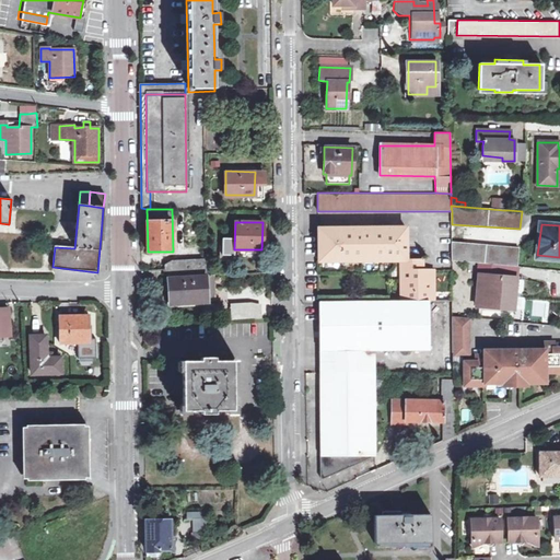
[(318,261),(399,261),(405,261),(405,233),(405,229),(387,229),(387,233),(378,233),(378,229),(343,229),(343,233),(336,233),(336,229),(318,229),(318,261)]
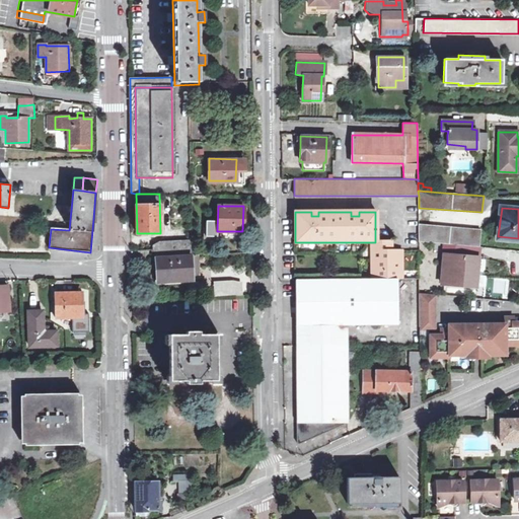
[(444,243),(479,246),(480,230),(419,225),(420,241),(444,243)]
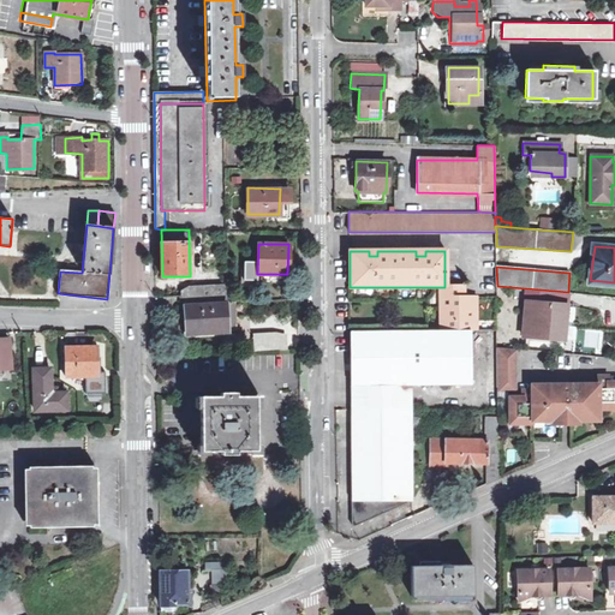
[(228,302),(228,284),(189,286),(180,290),(180,303),(228,302)]
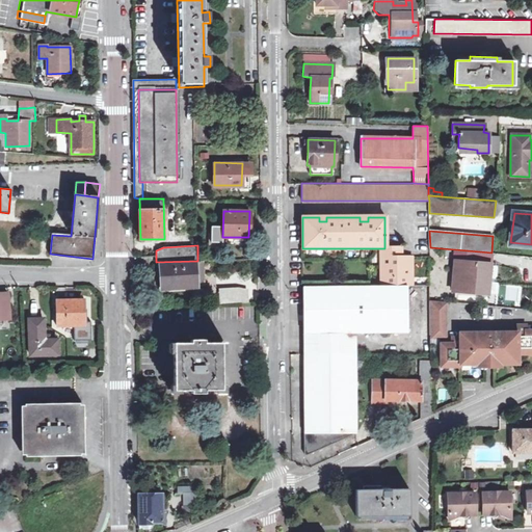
[(411,286),(411,266),(400,266),(400,257),(400,248),(384,248),(379,248),(378,286),(389,286),(406,286),(411,286)]
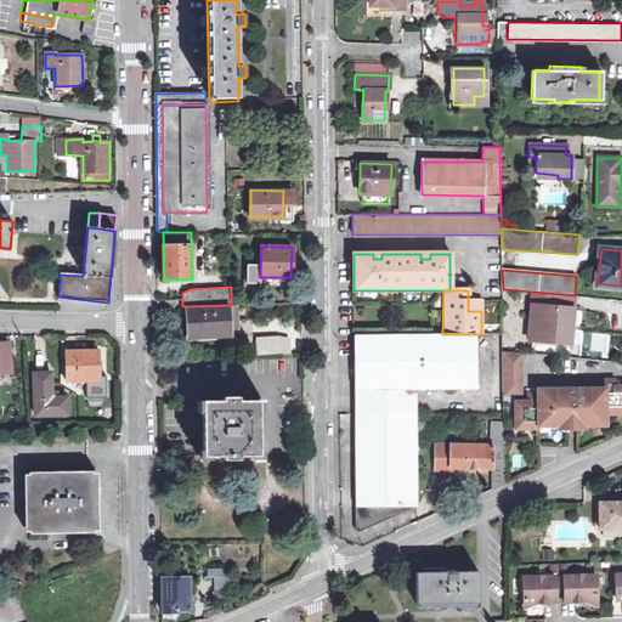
[(575,295),(532,292),(527,338),(570,341),(575,295)]
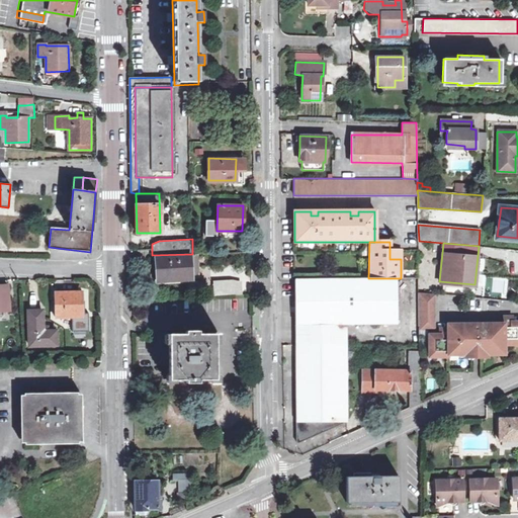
[(401,251),(390,250),(390,259),(401,259),(401,251)]
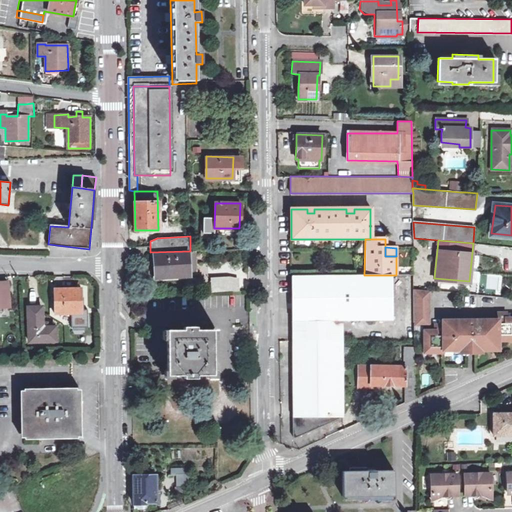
[(197,275),(197,264),(197,254),(197,252),(177,253),(177,274),(155,275),(155,276),(197,275)]
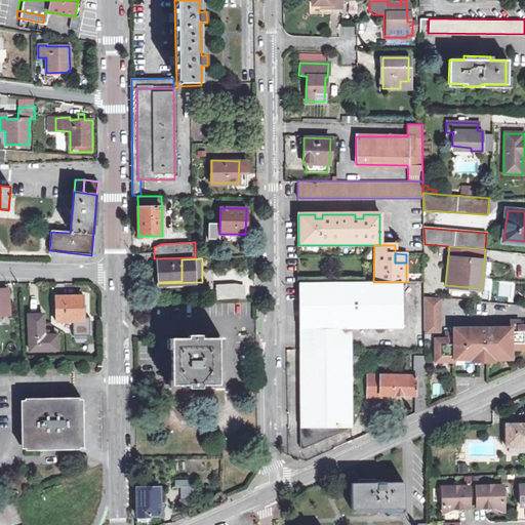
[(159,260),(159,282),(182,281),(182,259),(159,260)]
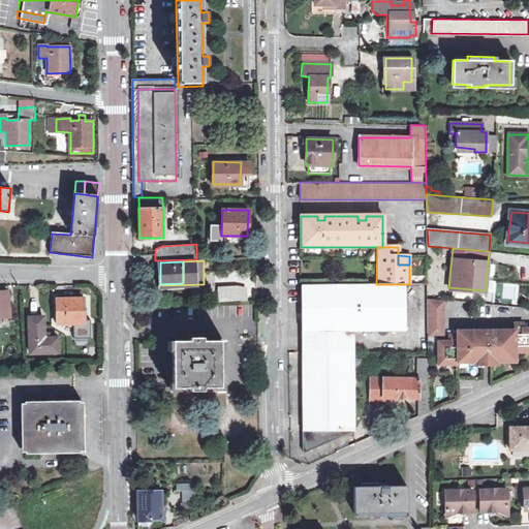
[(301,332),(353,332),(404,332),(404,284),(386,284),(376,284),(301,285),(301,314),(301,332)]
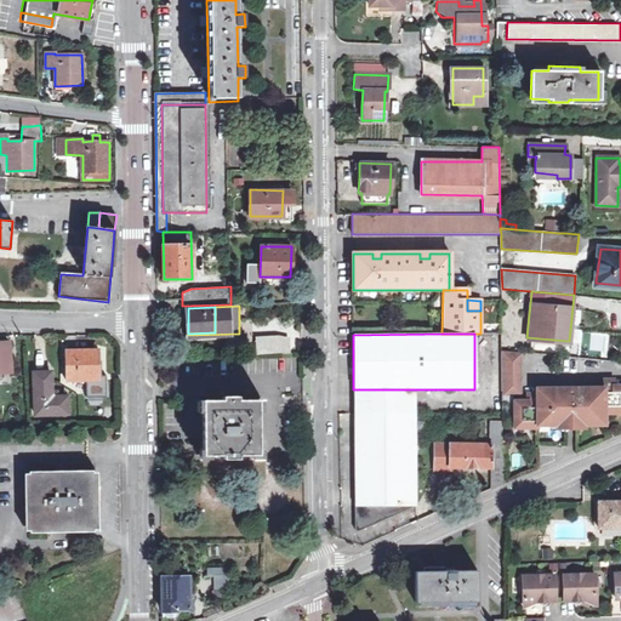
[(257,336),(258,354),(291,352),(291,337),(283,335),(257,336)]
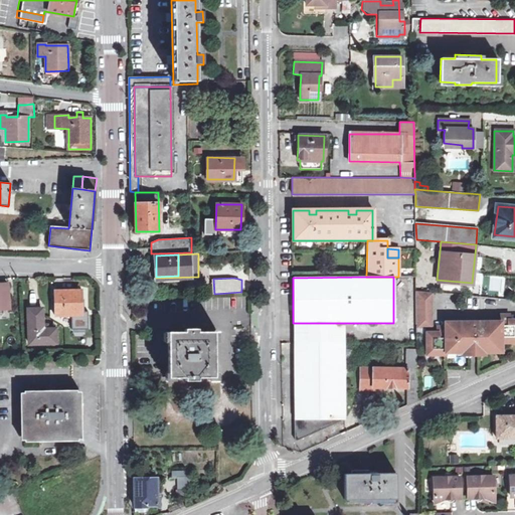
[(8,284),(0,284),(0,307),(9,307),(8,284)]
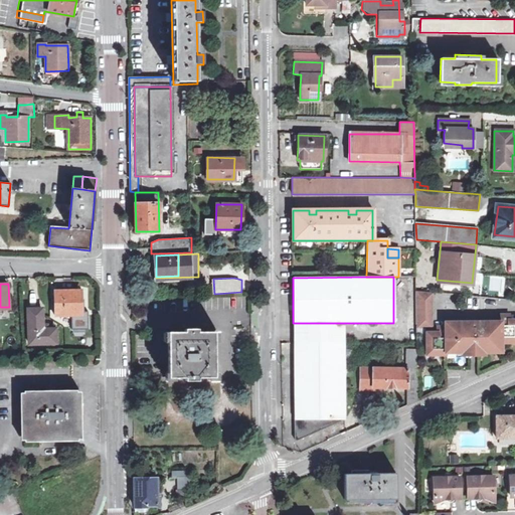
[(80,290),(55,291),(55,314),(80,314),(80,290)]
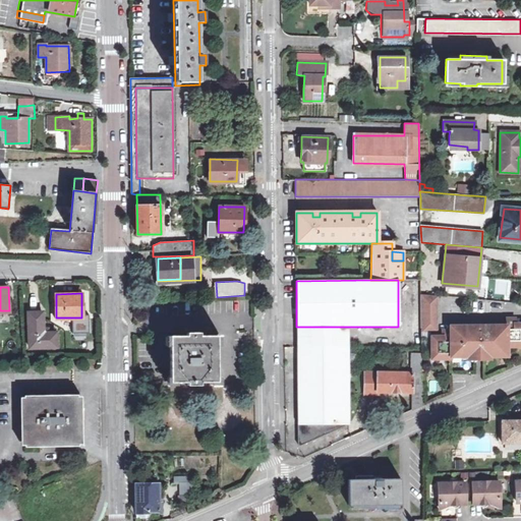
[(436,295),(420,293),(420,330),(435,330),(436,295)]
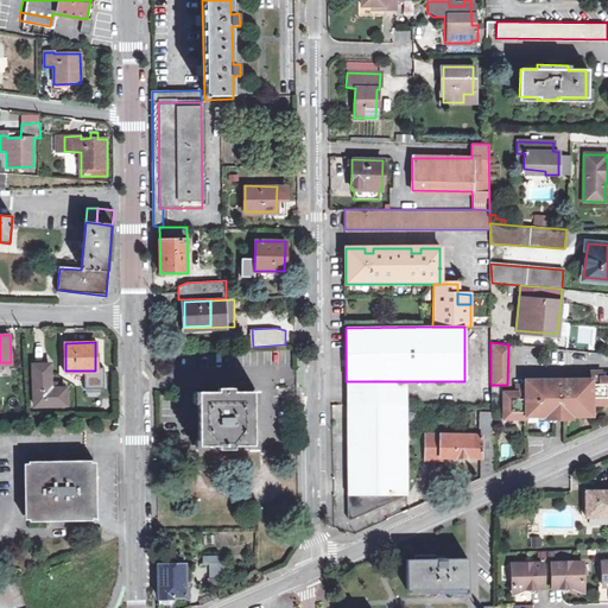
[(67,405),(67,388),(56,390),(56,384),(51,384),(50,365),(35,366),(36,406),(67,405)]
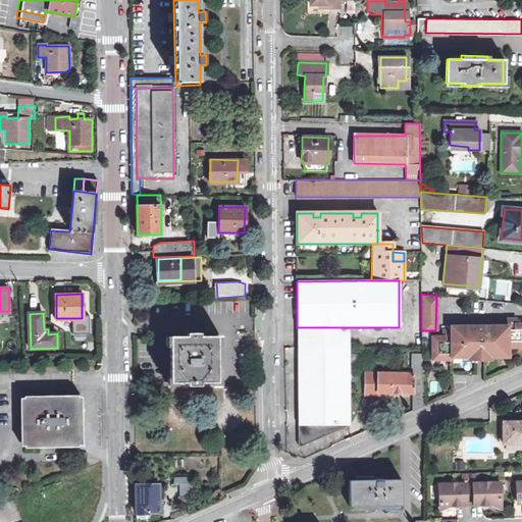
[(466,334),(465,326),(463,326),(463,356),(473,356),(481,356),(494,356),(494,354),(505,353),(505,346),(505,342),(513,342),(513,346),(521,345),(521,323),(515,323),(514,318),(505,318),(505,325),(489,325),(489,334),(481,334),(481,327),(473,327),(473,334),(466,334)]
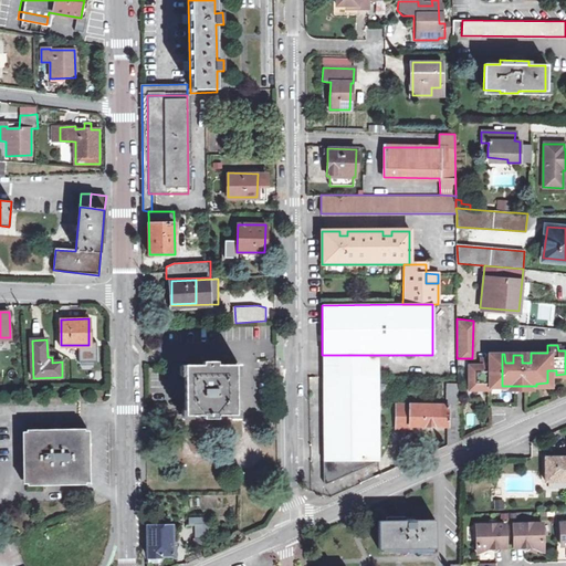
[(522,353),(522,355),(522,363),(531,363),(531,353),(522,353)]
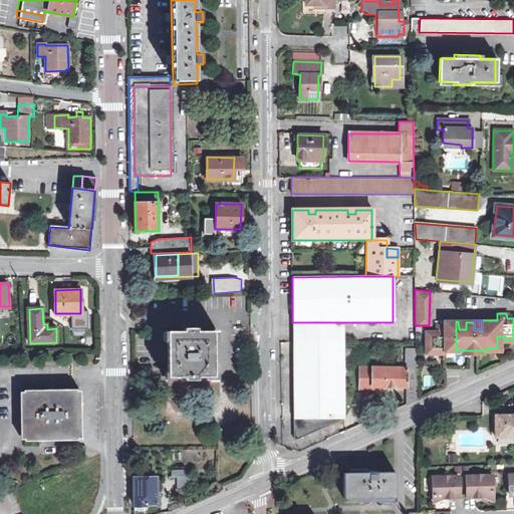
[(452,348),(453,351),(456,350),(456,321),(443,321),(443,325),(434,325),(434,332),(424,332),(424,353),(434,353),(434,348),(443,348),(452,348)]
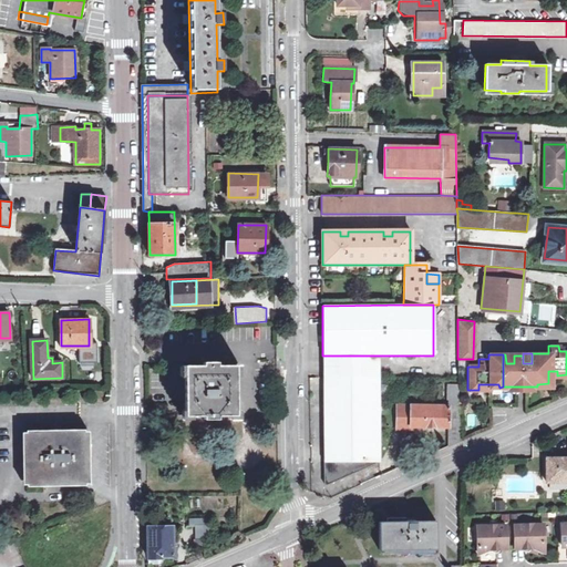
[(322,356),(322,378),(379,377),(379,356),(322,356)]
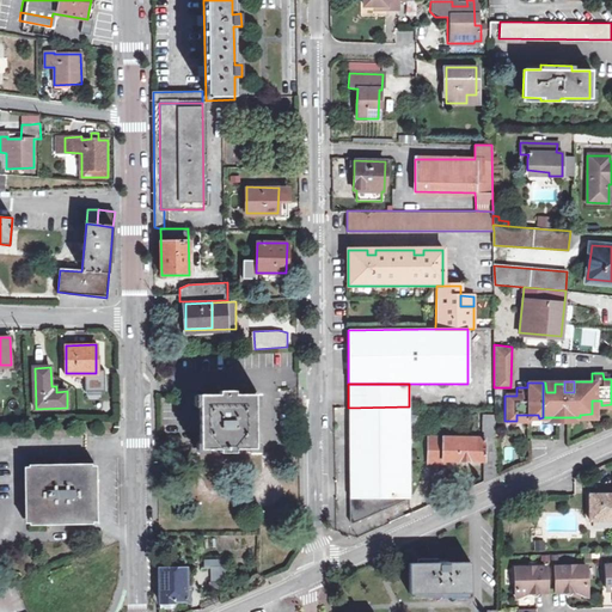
[(199,446),(222,446),(222,450),(233,450),(233,446),(252,446),(252,391),(230,391),(230,387),(218,387),(218,391),(199,392),(199,446)]
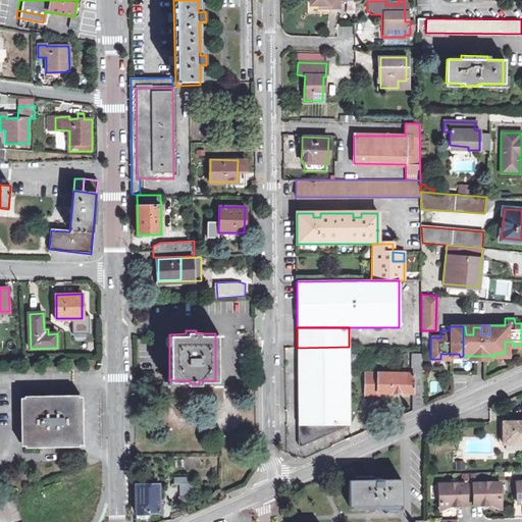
[(349,347),(297,348),(297,371),(344,372),(348,373),(349,347)]
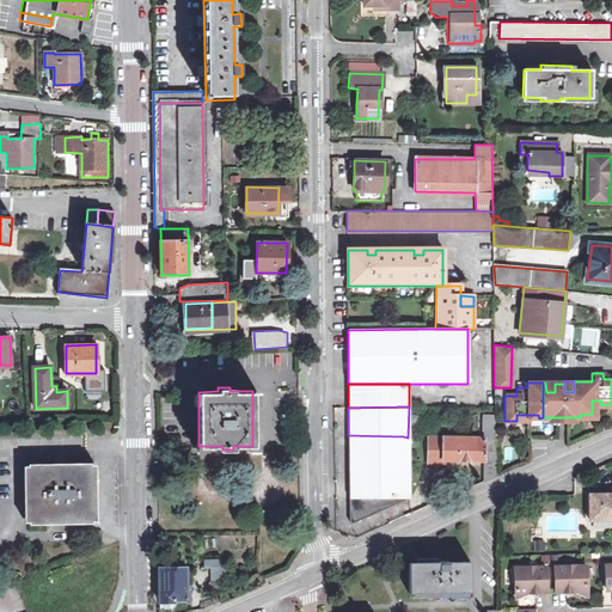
[(482,414),(482,433),(493,433),(493,415),(482,414)]
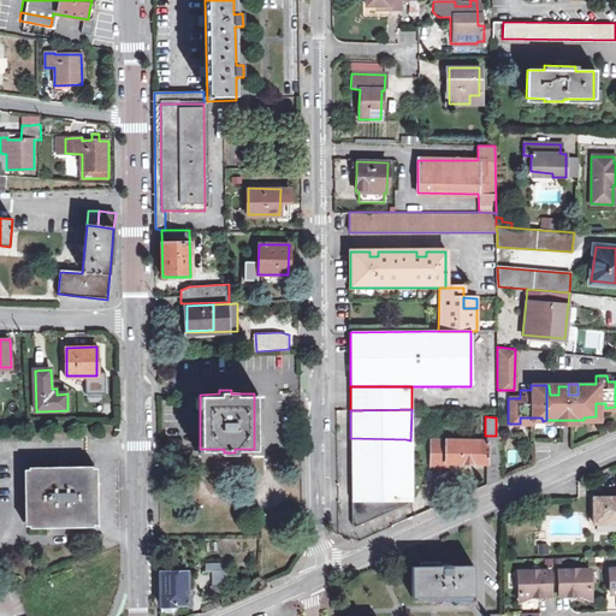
[(409,502),(410,440),(406,439),(350,438),(349,523),(354,527),(409,502)]
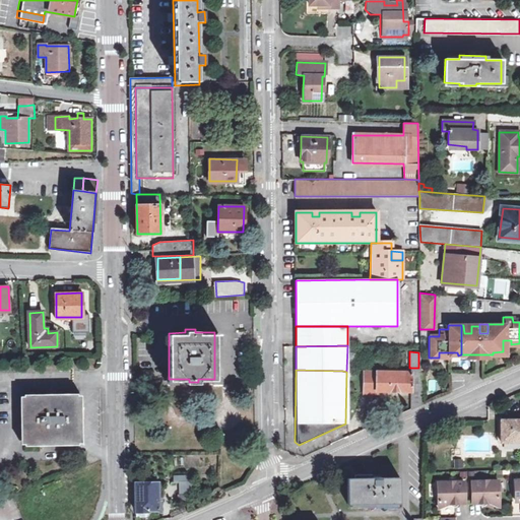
[(418,386),(418,373),(376,372),(364,372),(363,388),(375,388),(375,391),(409,392),(409,410),(419,405),(419,386),(418,386)]
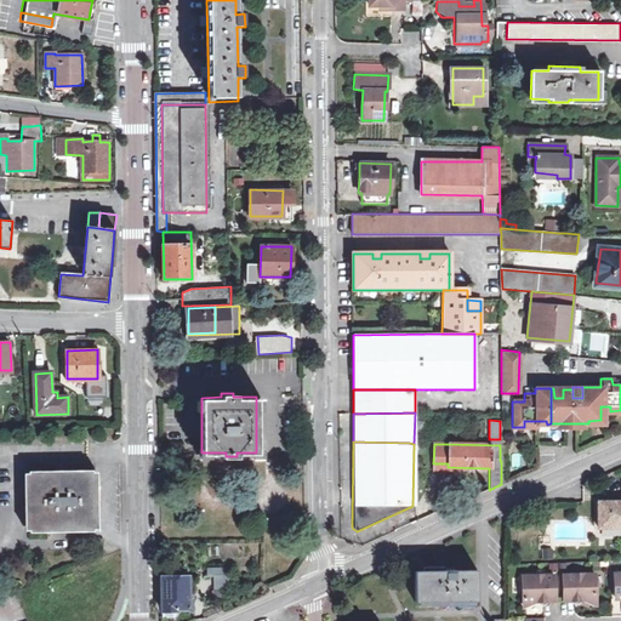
[(29,530),(72,529),(92,529),(92,471),(30,471),(29,530)]
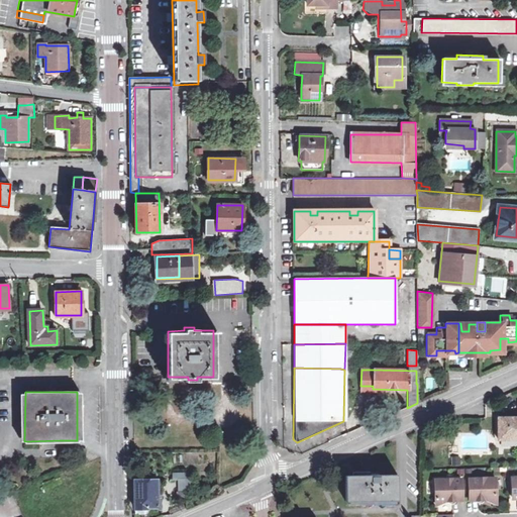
[(516,417),(500,417),(500,439),(516,439),(516,417)]
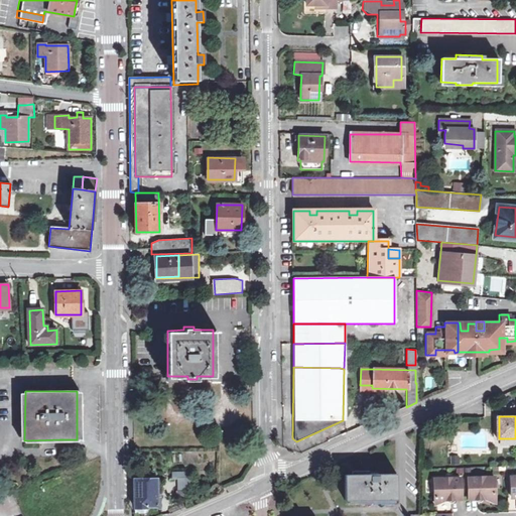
[(171,479),(177,479),(177,492),(186,492),(186,489),(188,489),(190,479),(186,478),(186,471),(172,472),(171,479)]
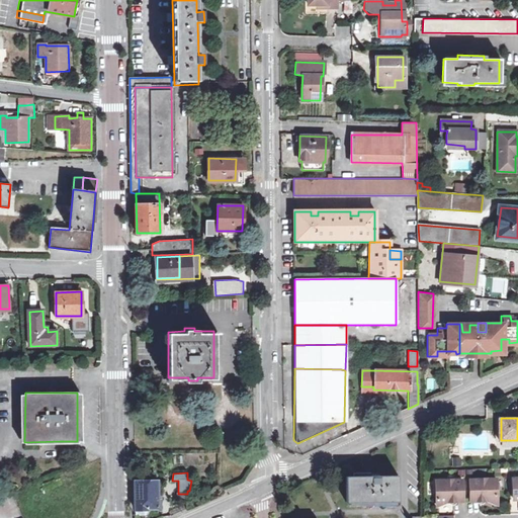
[(348,503),(400,502),(400,476),(371,476),(347,477),(348,503)]
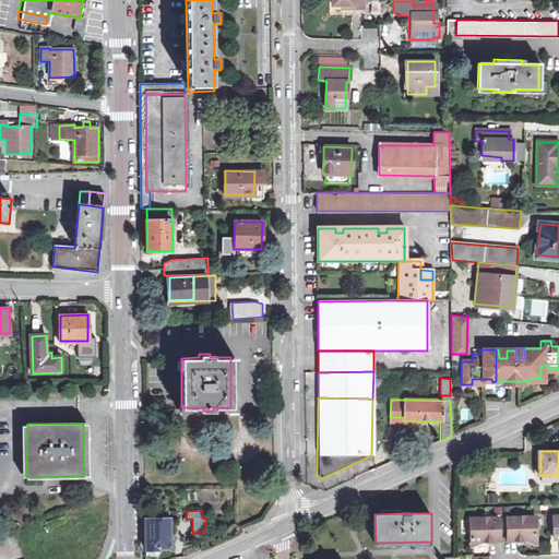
[(47,528),(66,522),(63,515),(45,523),(47,528)]
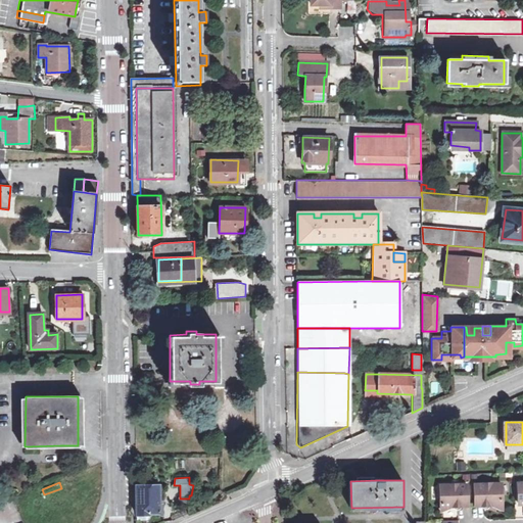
[(476,484),(477,505),(486,505),(491,505),(504,510),(503,484),(476,484)]
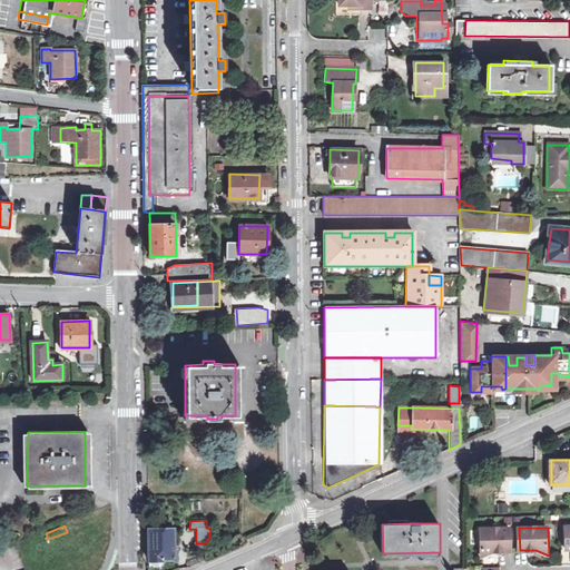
[(174,529),(148,529),(149,561),(163,561),(163,559),(174,560),(174,529)]
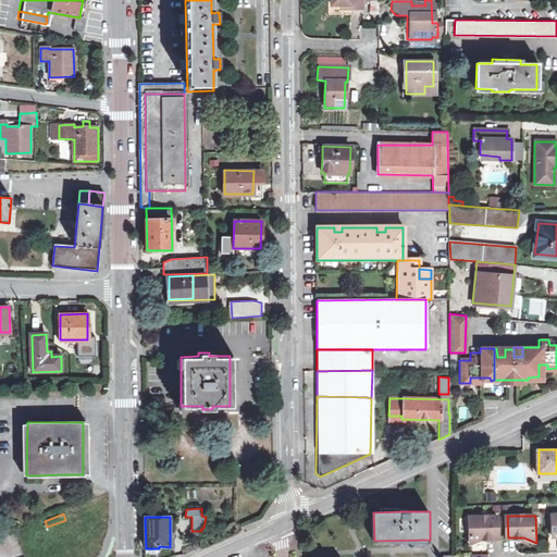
[(490,539),(499,539),(499,517),(471,517),(471,545),(482,540),(490,540),(490,539)]
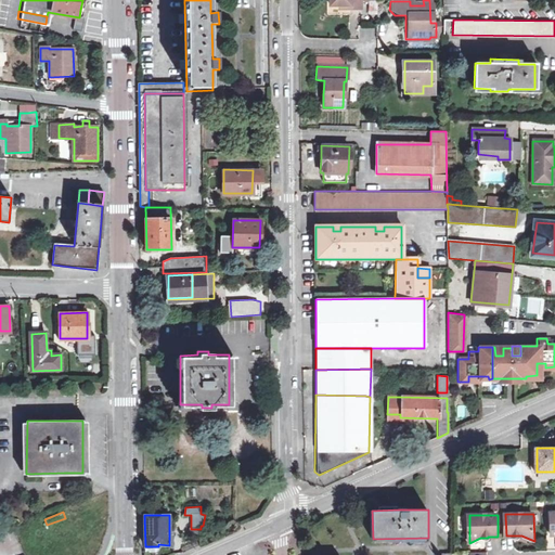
[(182,549),(181,553),(202,544),(204,543),(204,539),(182,549)]
